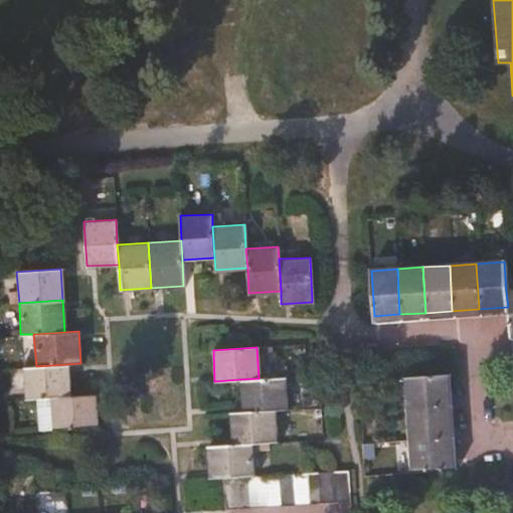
[(25,398),(50,396),(68,395),(66,364),(36,366),(23,367),(25,398)]
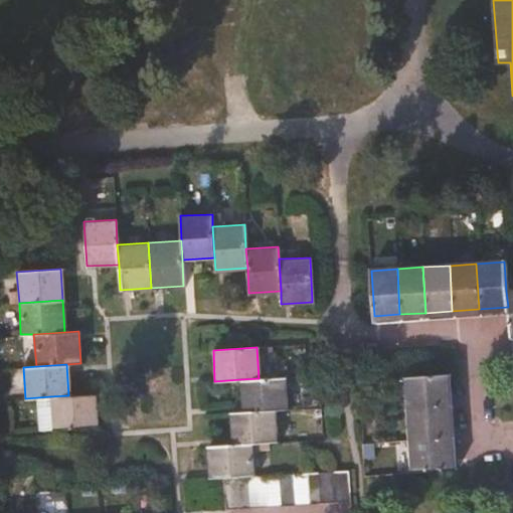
[(408,407),(449,404),(446,373),(405,375),(408,407)]
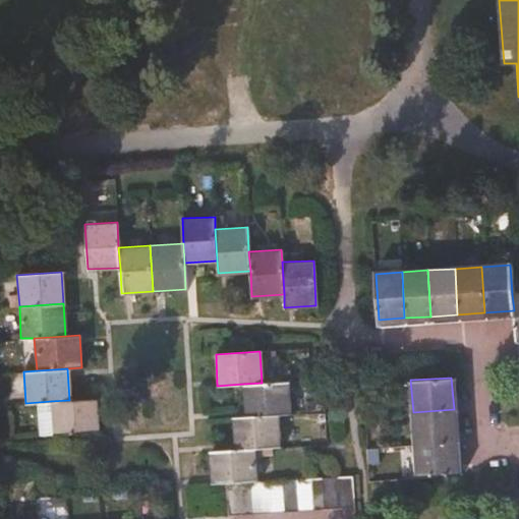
[(288,382),(262,383),(243,384),(245,416),(277,414),(290,414),(288,382)]
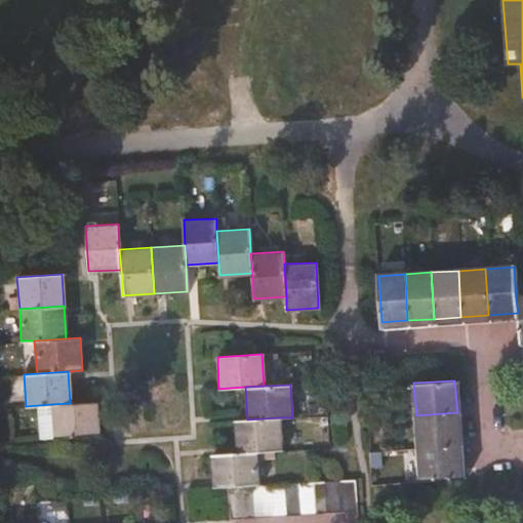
[(70,403),(51,404),(52,437),(97,434),(96,402),(70,403)]
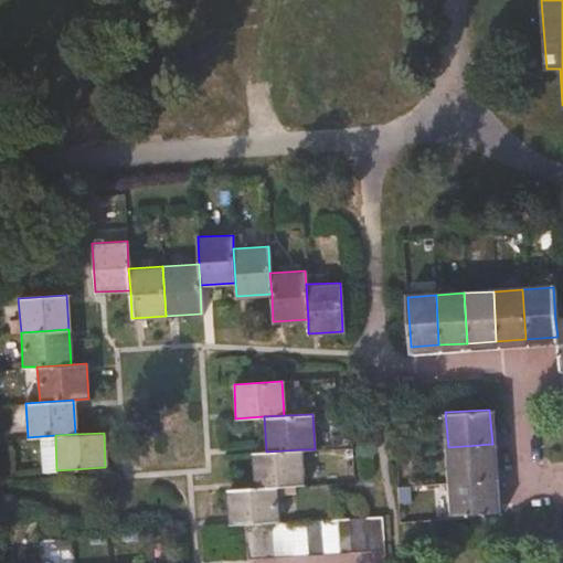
[(448,447),(450,481),(495,478),(492,444),(448,447)]
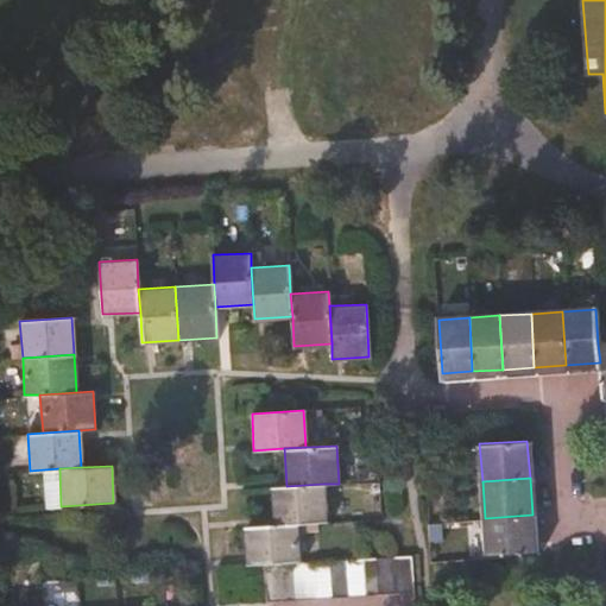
[(271,487),(273,525),(297,523),(326,522),(323,484),(286,486),(271,487)]
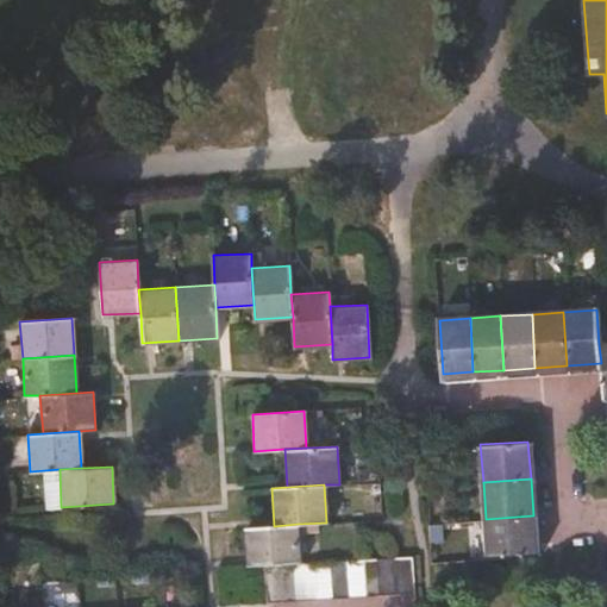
[(537,552),(533,515),(486,519),(488,556),(537,552)]
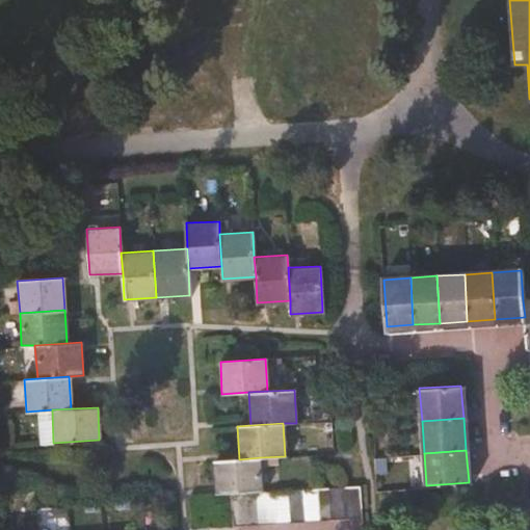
[(243,491),(258,491),(261,491),(260,457),(239,459),(213,460),(215,493),(229,492),(243,491)]
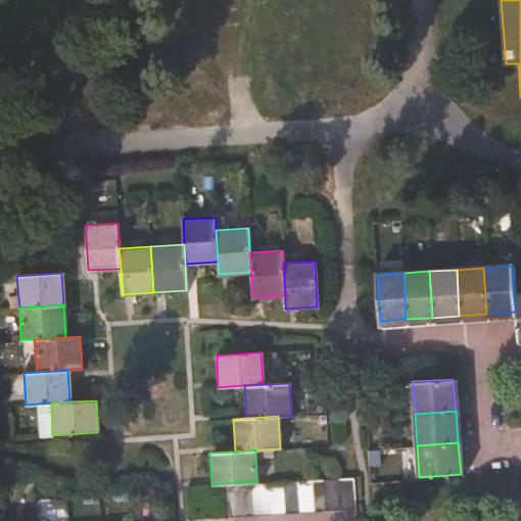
[(352,477),(338,478),(340,509),(353,509),(352,477)]
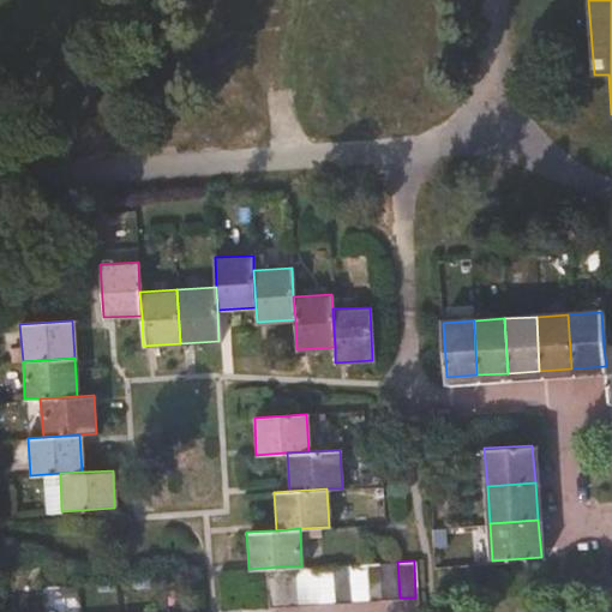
[(365,563),(367,600),(383,599),(382,562),(365,563)]
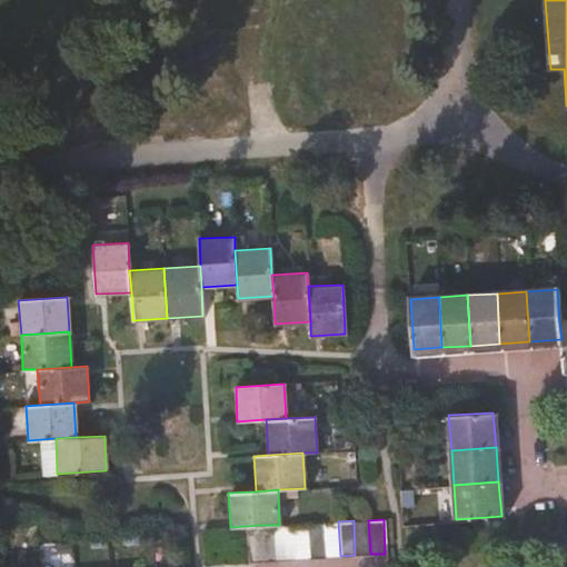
[(354,520),(355,555),(370,554),(368,520),(354,520)]
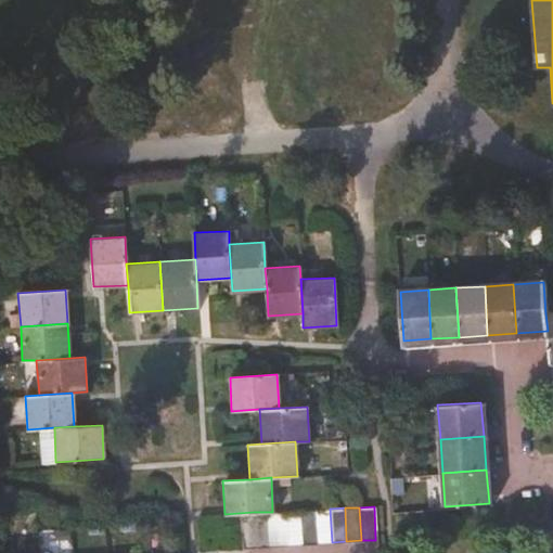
[(314,510),(316,543),(332,542),(330,509),(319,509),(314,510)]
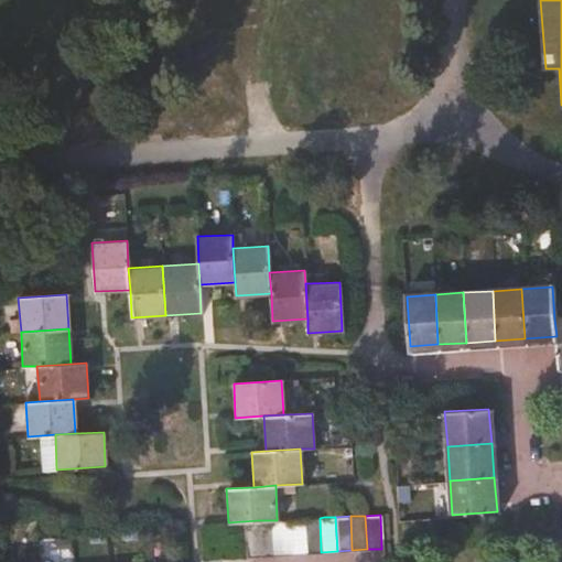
[(290,519),(291,553),(306,552),(305,518),(290,519)]
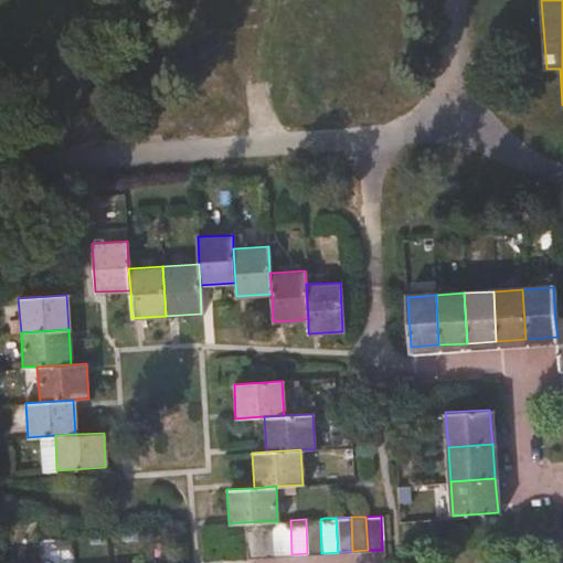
[(306,519),(307,553),(321,553),(320,519),(306,519)]
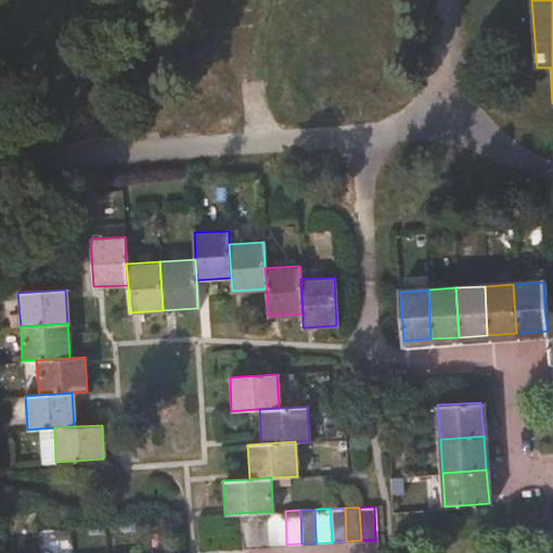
[(269,512),(270,545),(286,544),(285,511),(272,512),(269,512)]
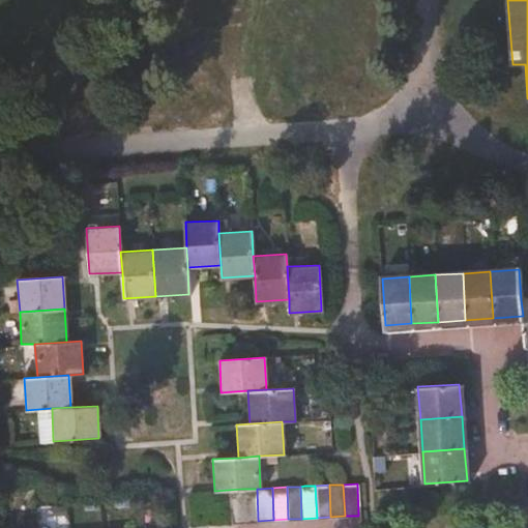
[(230,522),(243,522),(242,489),(228,490),(230,522)]
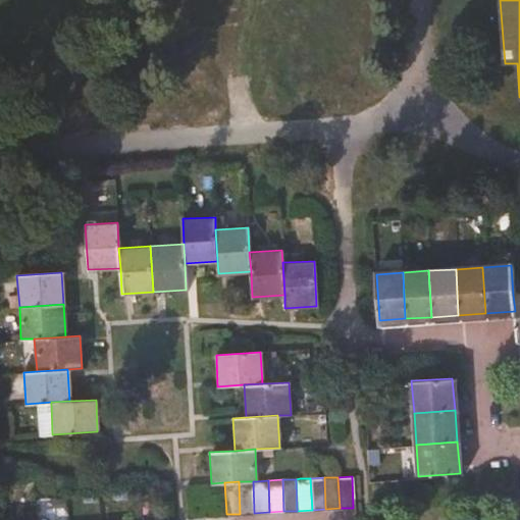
[(253,481),(239,481),(240,514),(254,513),(253,481)]
